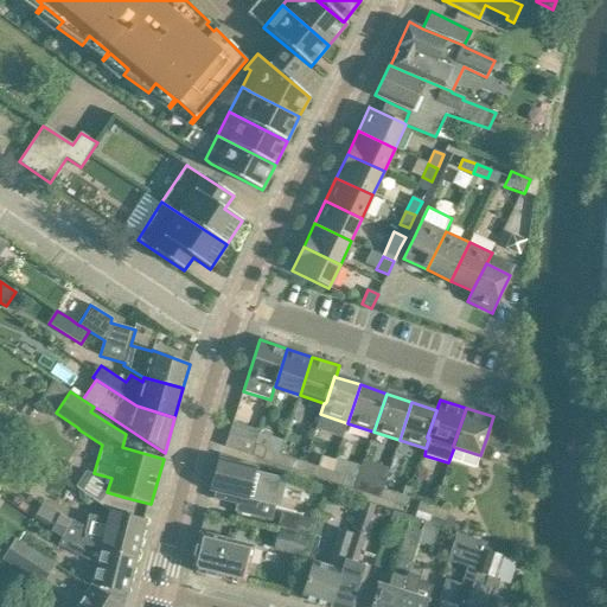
[(256,441),(251,440),(229,433),(224,447),(251,457),(256,441)]
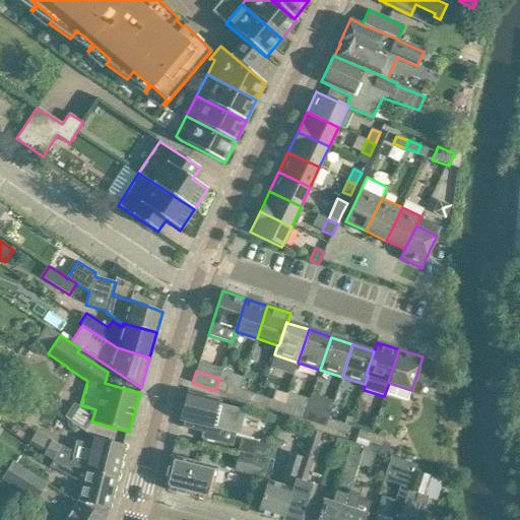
[(240,390),(229,386),(228,386),(230,382),(219,378),(215,391),(237,398),(240,390)]
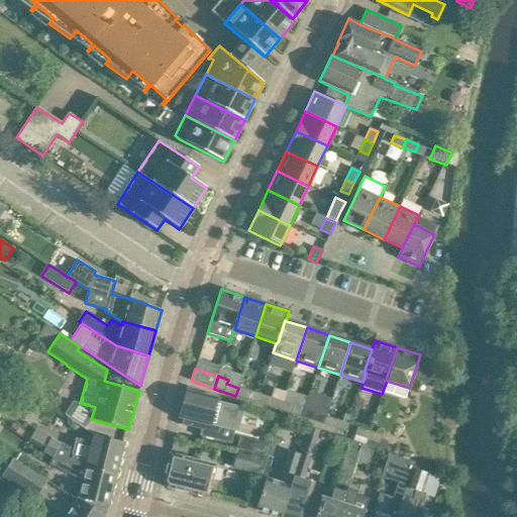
[(260,395),(250,392),(238,388),(235,396),(256,402),(260,395)]
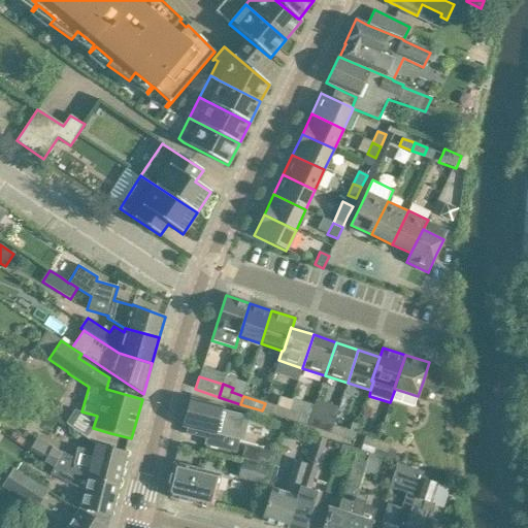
[(222,409),(209,406),(189,401),(184,425),(188,426),(186,434),(205,439),(204,446),(236,453),(239,439),(242,439),(249,419),(222,411),(222,409)]
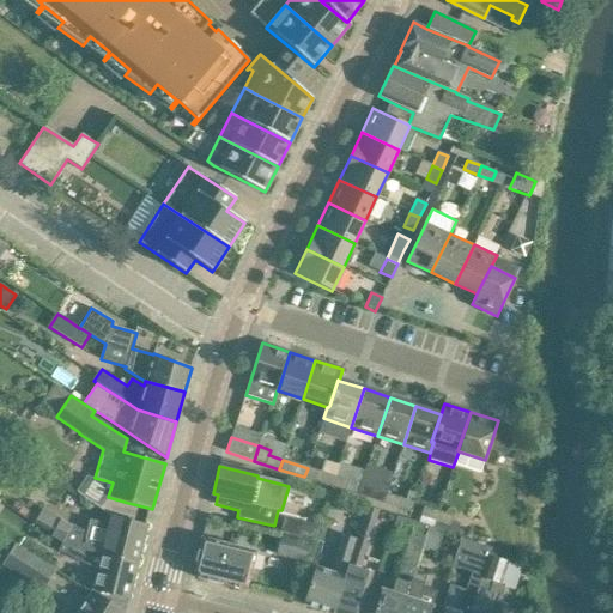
[(334,477),(321,473),(308,468),(304,477),(332,486),(334,477)]
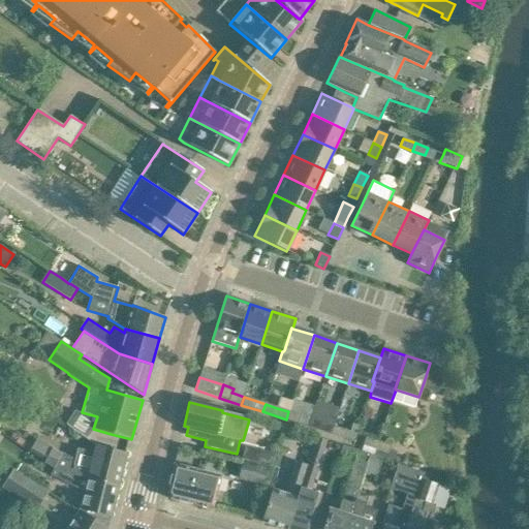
[(312,419),(301,415),(288,411),(286,419),(309,427),(312,419)]
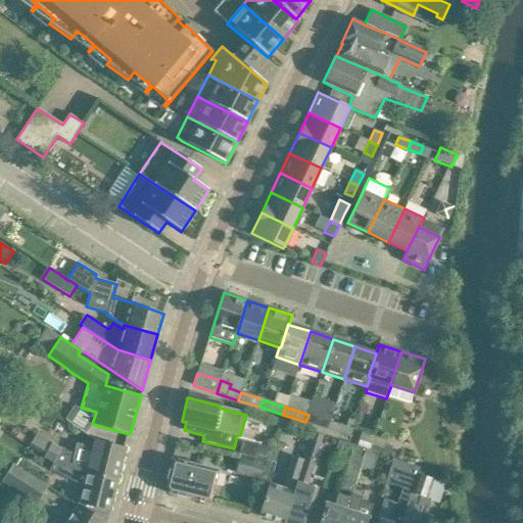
[(330,422),(318,418),(308,415),(305,422),(328,429),(330,422)]
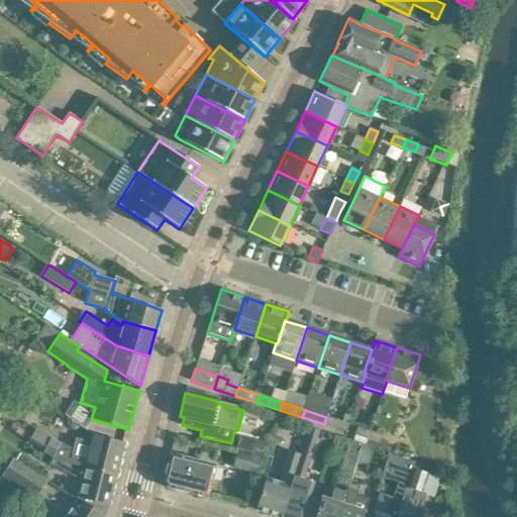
[(324,424),(335,428),(345,432),(351,416),(344,414),(341,422),(326,417),(324,424)]
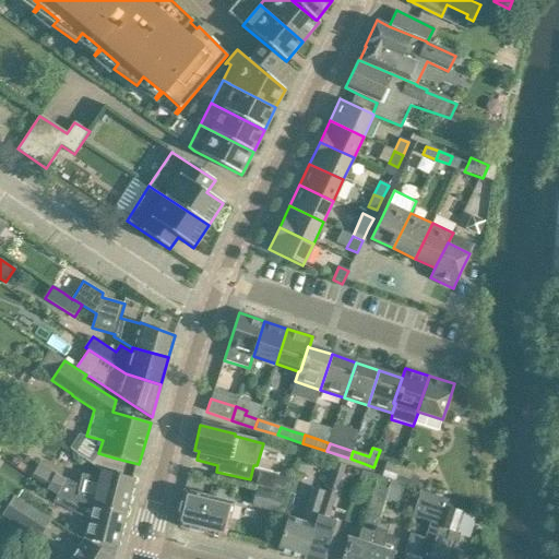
[(326,485),(337,488),(344,465),(334,462),(326,485)]
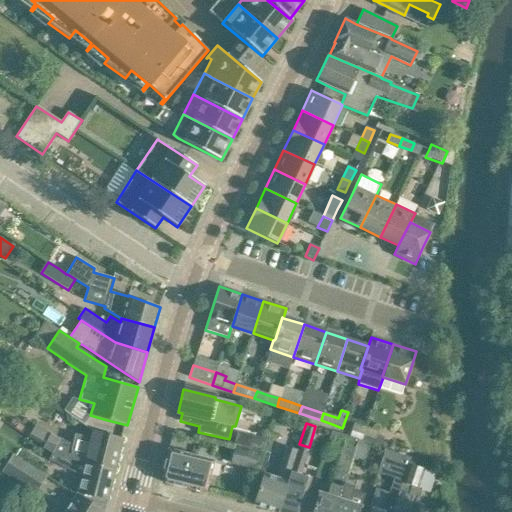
[(363,434),(365,427),(355,423),(352,431),(363,434)]
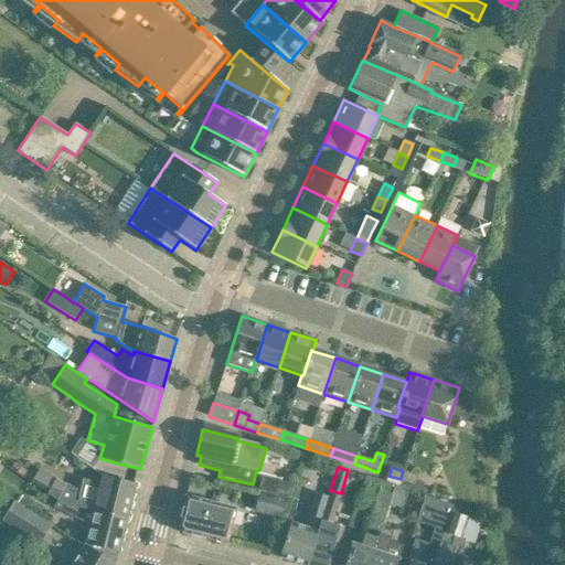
[(403,471),(401,479),(415,484),(417,476),(403,471)]
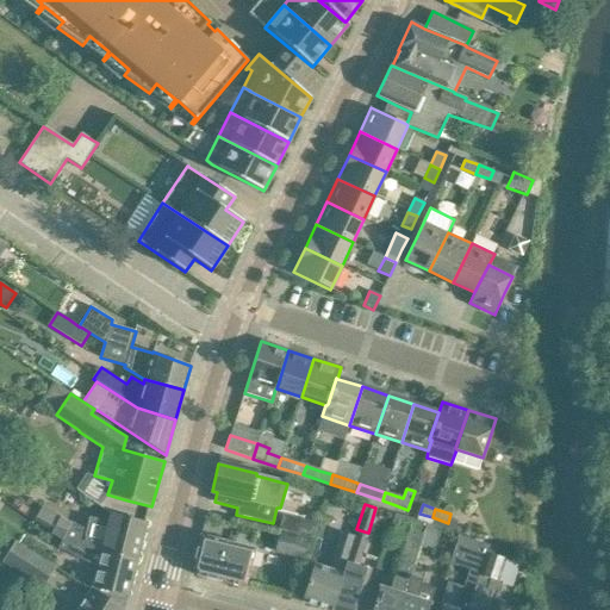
[(80,529),(72,543),(81,548),(85,541),(101,549),(137,558),(145,523),(123,517),(111,515),(110,523),(89,518),(86,531),(80,529)]
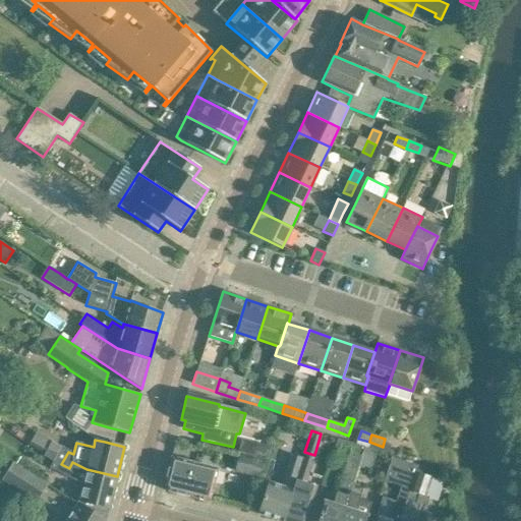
[(60,447),(50,467),(83,484),(79,501),(109,509),(117,476),(87,469),(72,462),(69,468),(61,464),(68,452),(60,447)]
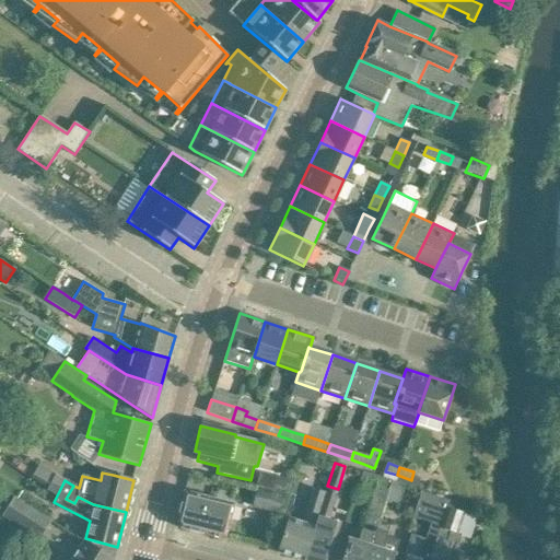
[(398,505),(403,489),(391,485),(388,491),(389,491),(386,502),(398,505)]
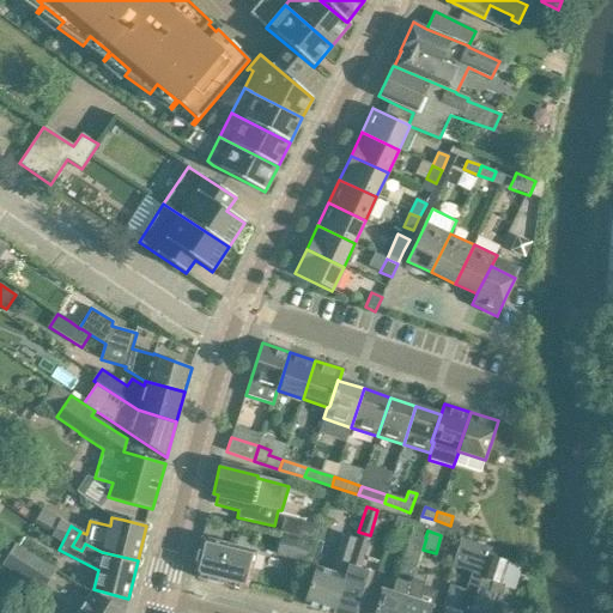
[(359,568),(370,535),(358,532),(356,540),(332,612),(358,612),(368,587),(363,586),(368,571),(359,568)]
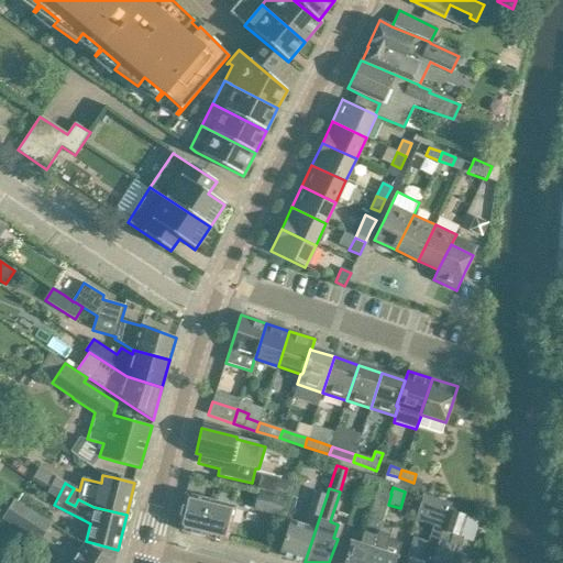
[(392,494),(390,494),(377,489),(367,520),(371,521),(363,545),(350,542),(342,562),(368,562),(383,522),(381,522),(386,504),(388,505),(392,494)]
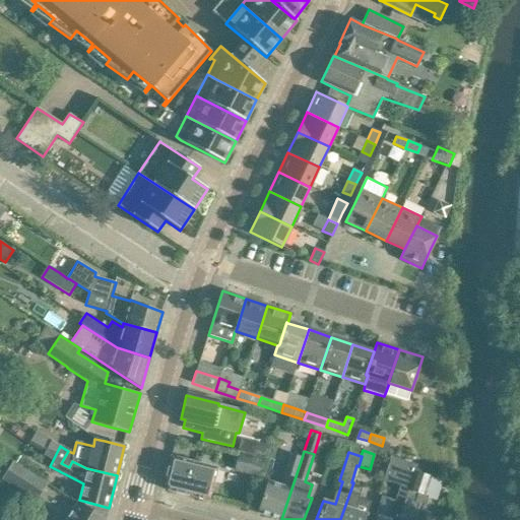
[(279,519),(281,519),(302,458),(290,454),(281,485),(268,481),(258,513),(279,519)]
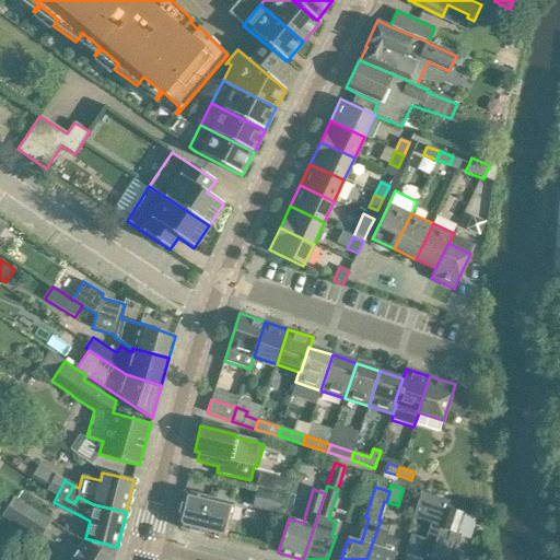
[(179,527),(225,538),(233,504),(184,491),(176,522),(179,527)]
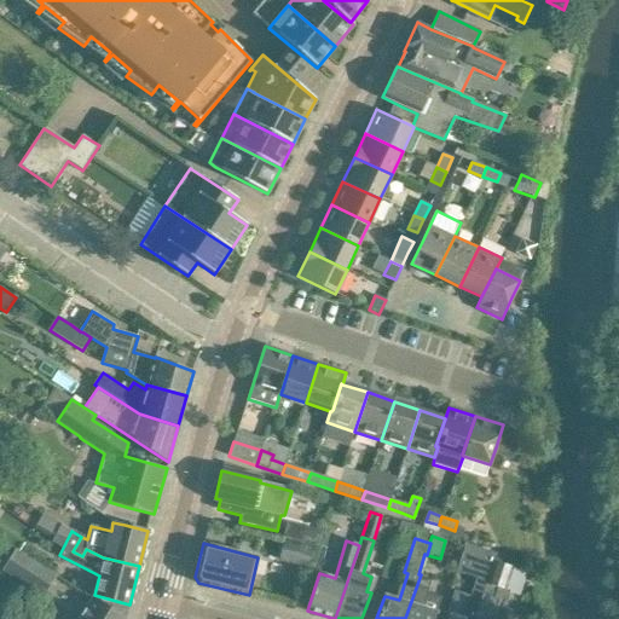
[(283,543),(278,560),(307,567),(312,550),(283,543)]
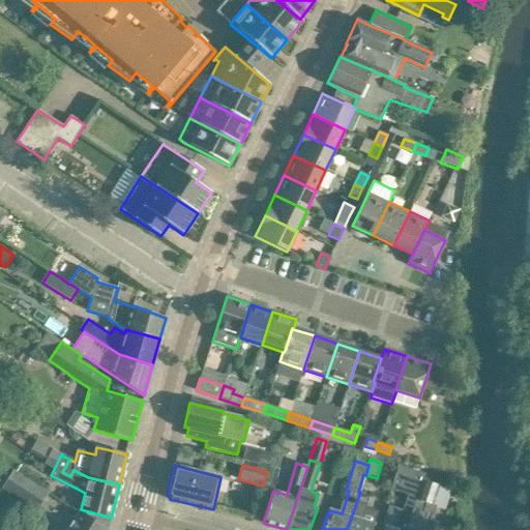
[(35,509),(46,494),(13,472),(3,488),(35,509)]
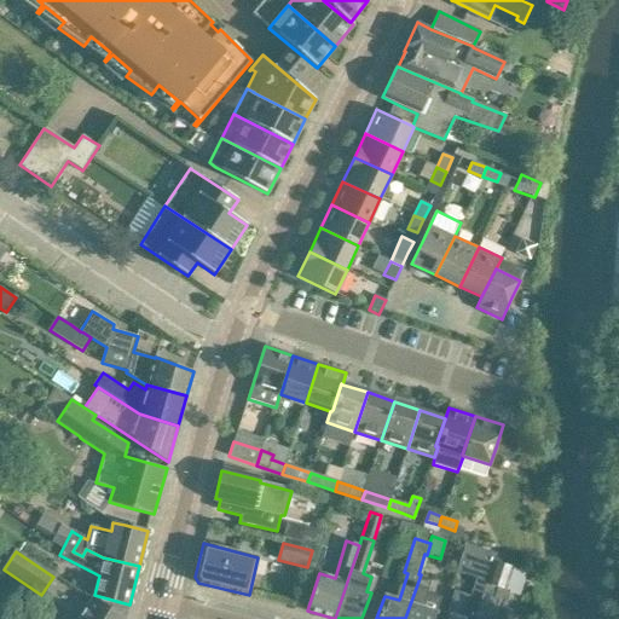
[(446,618),(475,618),(484,595),(485,589),(486,584),(493,561),(464,553),(458,572),(479,578),(472,600),(455,595),(446,618)]
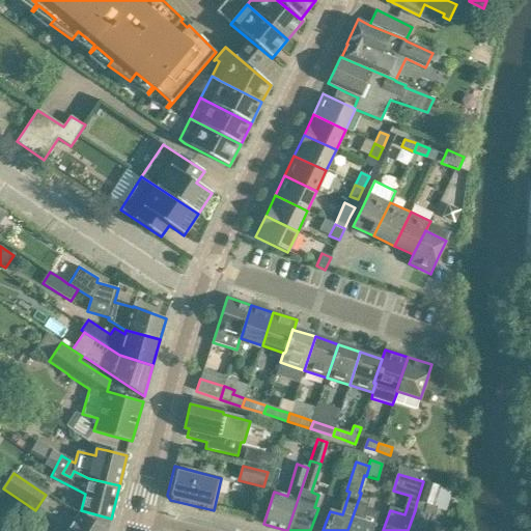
[(423,481),(417,501),(434,506),(440,486),(423,481)]
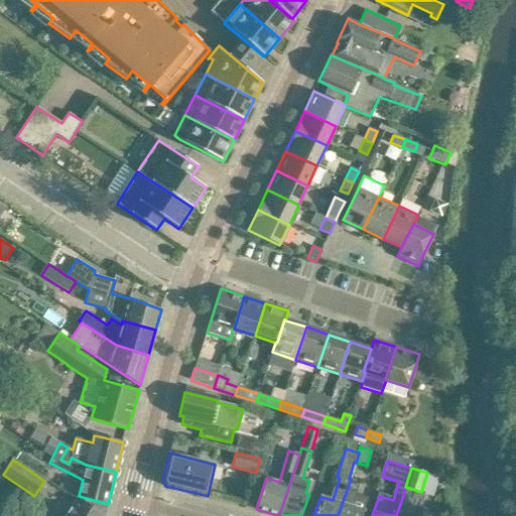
[(338,515),(361,515),(364,510),(352,507),(360,482),(351,479),(338,515)]
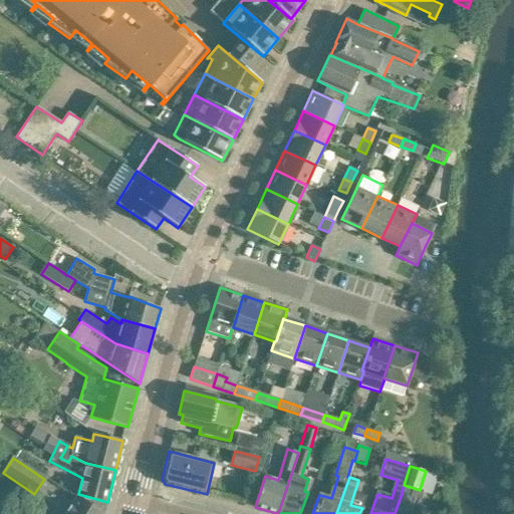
[(402,494),(395,513),(417,513),(423,495),(413,492),(403,489),(402,494)]
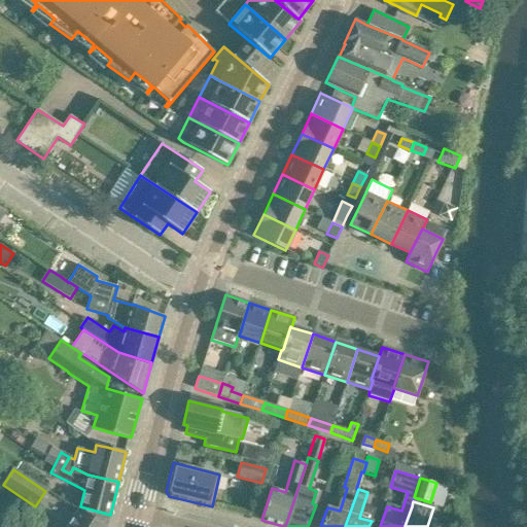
[(105,526),(78,508),(66,526),(105,526)]
